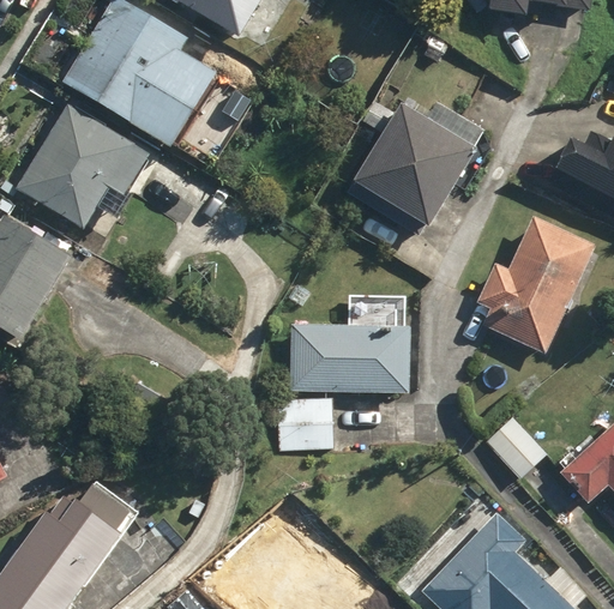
[(187,36),(128,0),(110,0),(61,80),(168,146),(215,71),(179,49),(187,36)]
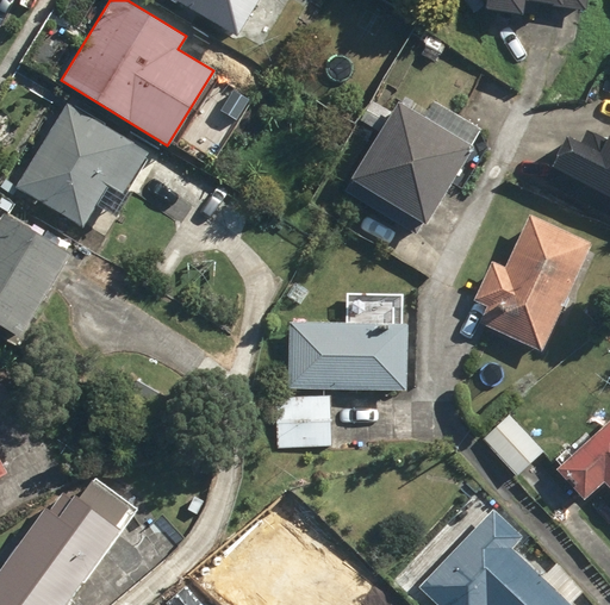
[(176,0),(235,36),(256,0),(176,0)]
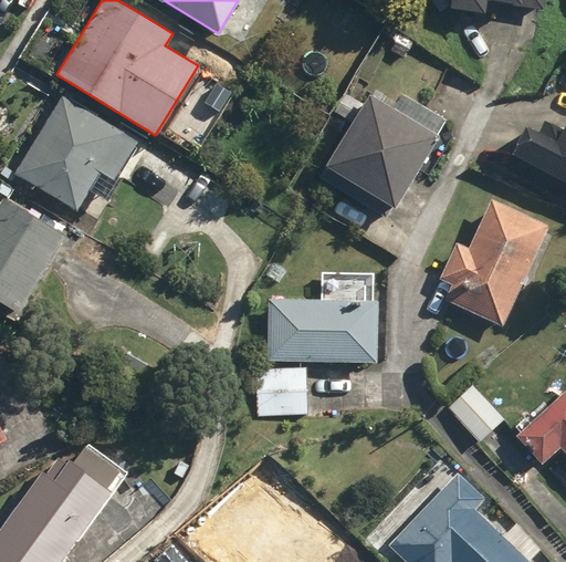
[(451,0),(450,13),(488,16),(489,2),(546,7),(546,0),(451,0)]
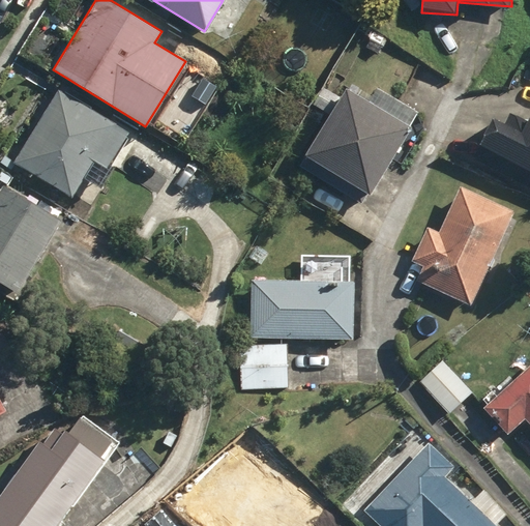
[(346,89),(299,164),(363,204),(420,113),(377,86),(366,103),(346,89)]
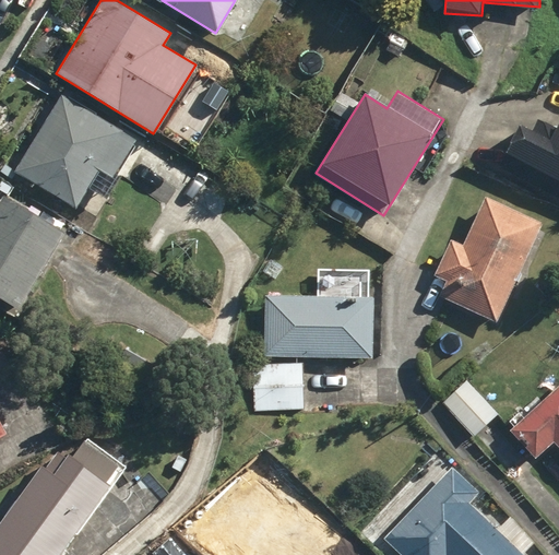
[(134,139),(62,93),(13,172),(73,209),(97,168),(111,177),(134,139)]
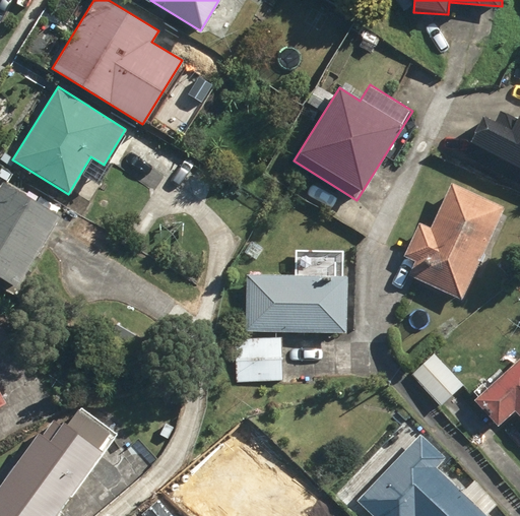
[(519,118),(501,109),(493,125),(479,118),(461,153),(519,183),(519,118)]
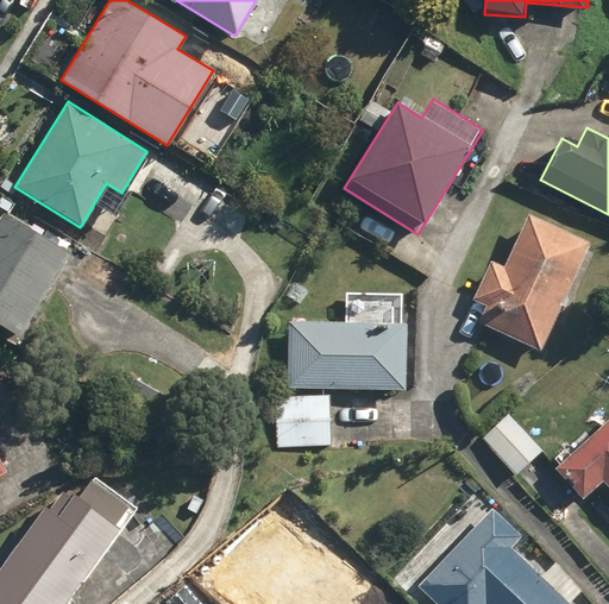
[(71,251),(5,209),(0,216),(0,322),(19,334),(71,251)]
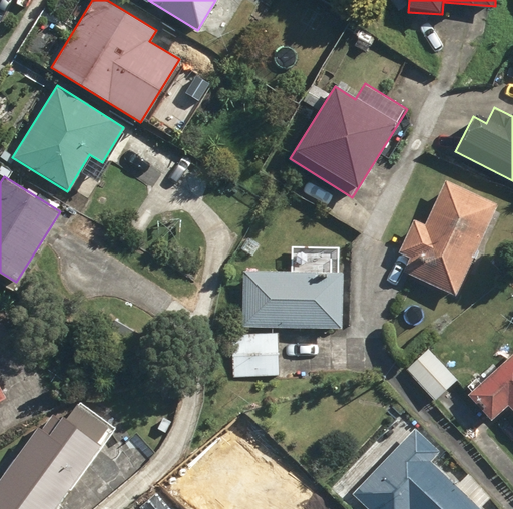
[(499,205),(442,180),(423,223),(411,218),(396,253),(408,259),(402,273),(459,297),(499,205)]
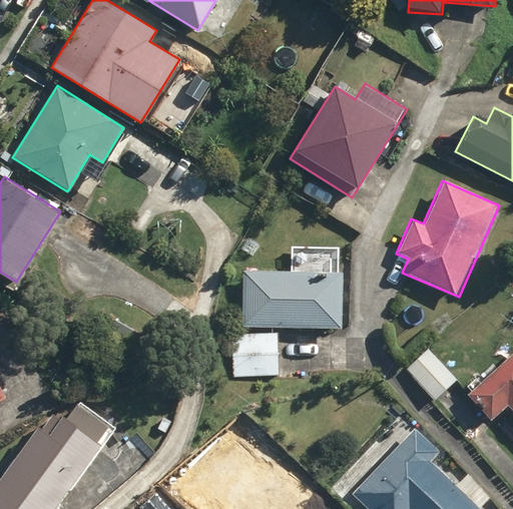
[(291,271),(243,269),(241,326),(342,329),(343,272),(330,272),(291,271)]
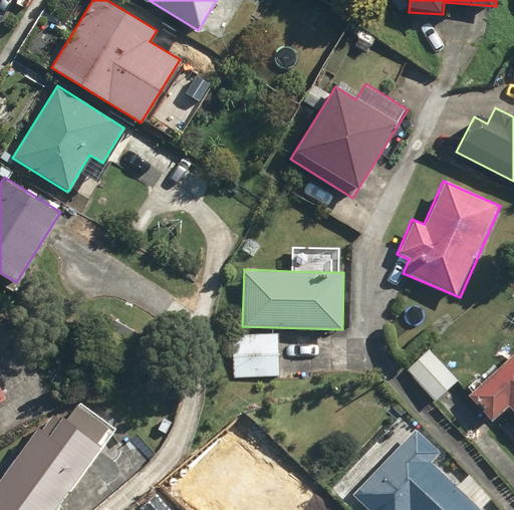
[(278,333),(233,334),(234,374),(279,374),(278,333)]
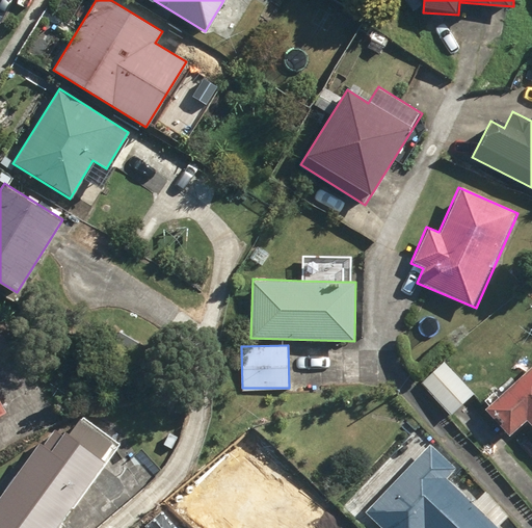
[(474,393),(444,360),(420,380),(450,415),(474,393)]
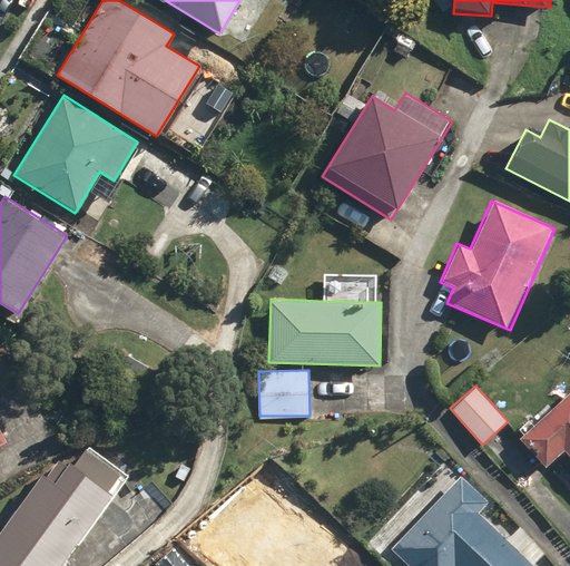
[(569,390),(520,432),(547,466),(564,450),(569,456),(569,390)]
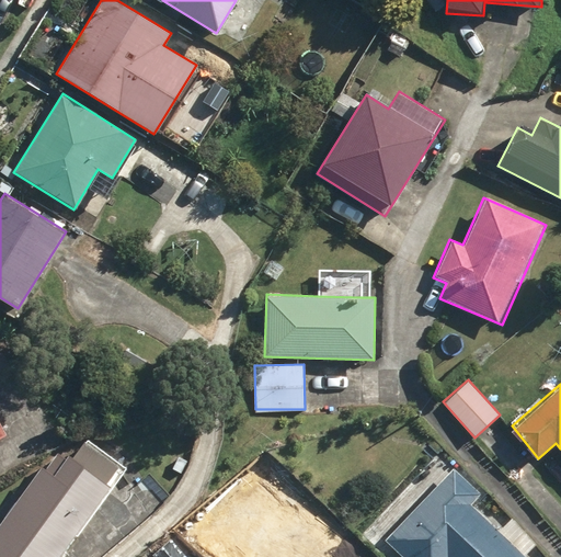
[(39,466),(0,521),(0,556),(57,556),(122,469),(82,442),(71,457),(68,455),(66,457),(57,451),(44,468),(39,466)]
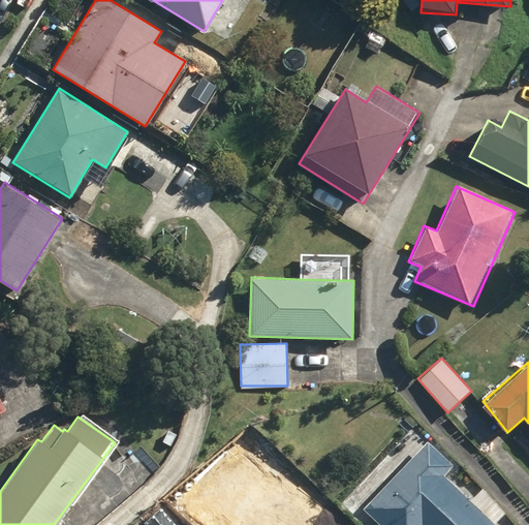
[(495,524),(444,473),(454,464),(430,440),(363,507),(380,524),(495,524)]
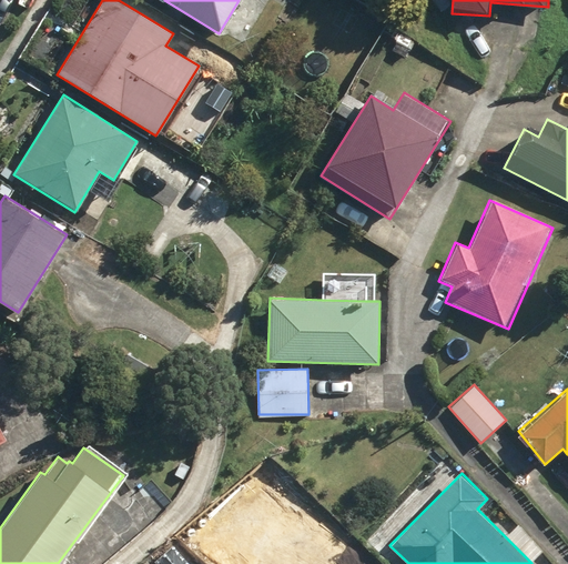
[(193,563),(174,542),(153,560),(156,563),(193,563)]
